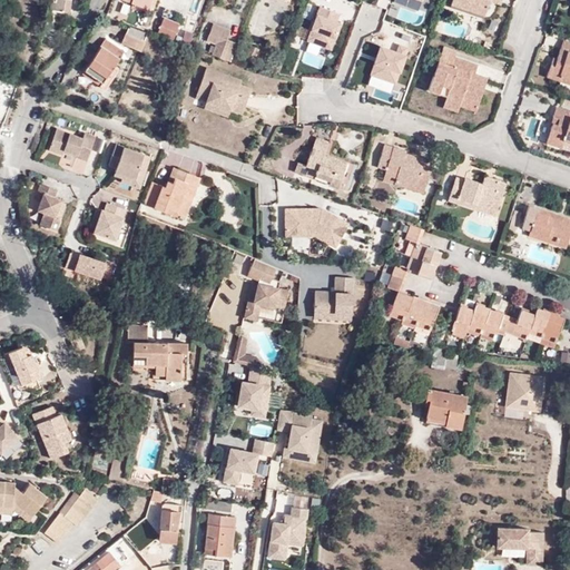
[(50,0),(49,8),(64,11),(65,0),(50,0)]
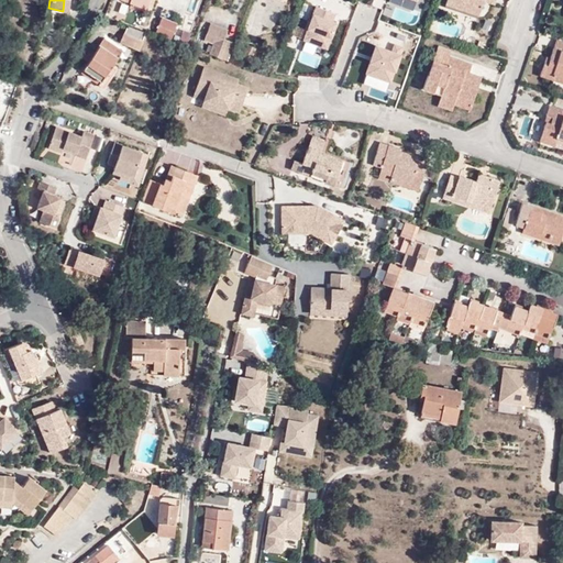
[(121,0),(120,4),(130,9),(132,3),(145,9),(151,10),(153,0),(121,0)]
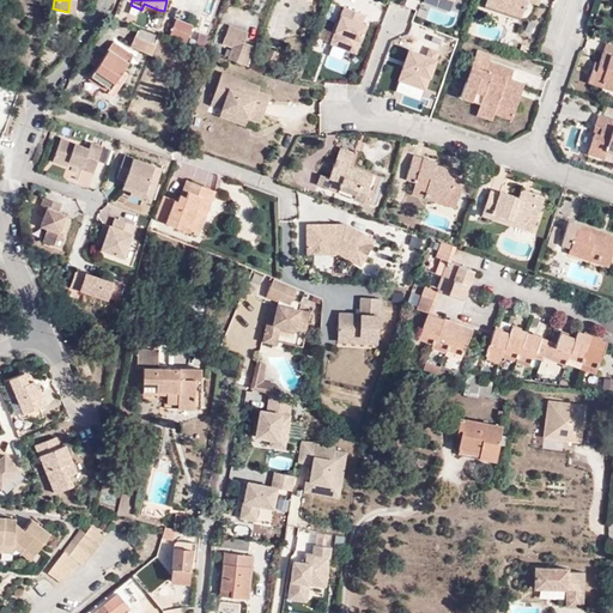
[(424,0),(424,2),(450,11),(454,0),(424,0)]
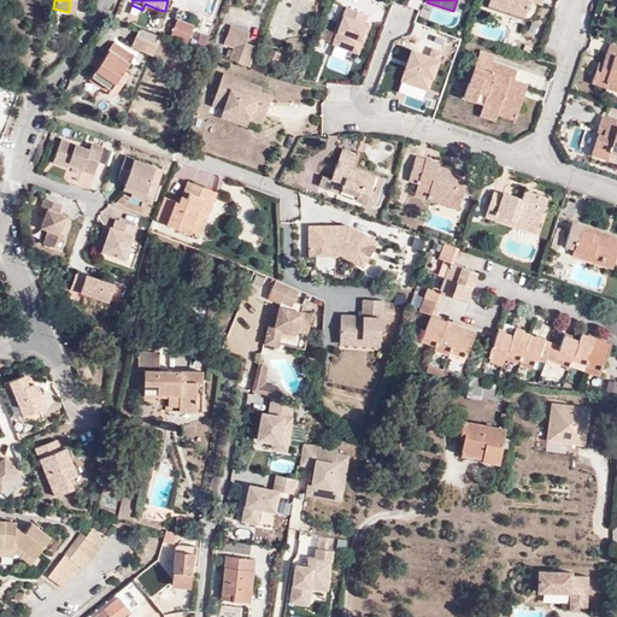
[(530,0),(491,0),(488,9),(524,21),(530,1),(530,0)]
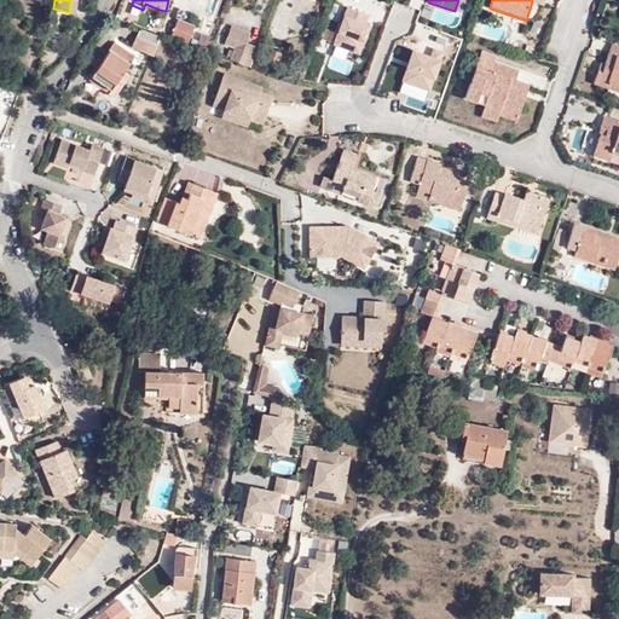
[(331,44),(336,45),(348,50),(359,53),(369,25),(365,24),(369,15),(347,7),(331,44)]
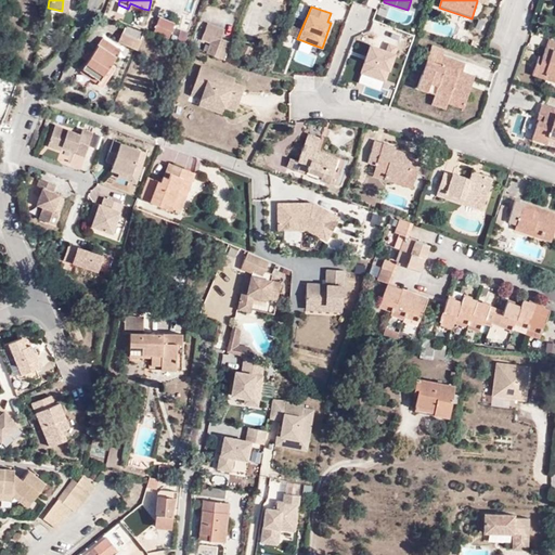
[(176,23),(159,17),(154,33),(169,38),(176,23)]
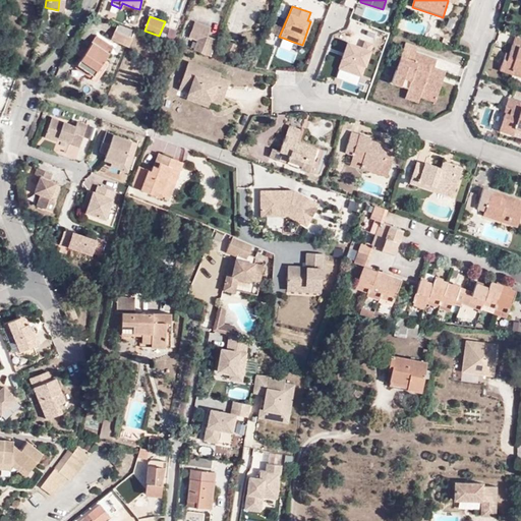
[(208,36),(211,27),(195,21),(189,38),(197,41),(193,50),(211,56),(217,39),(208,36)]
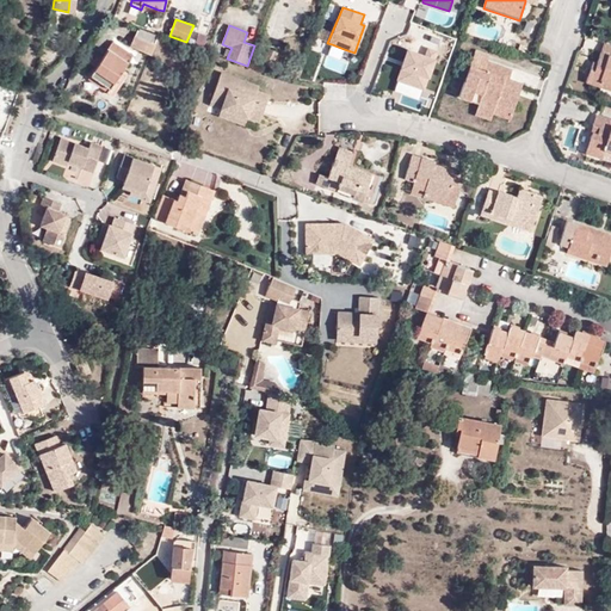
[(130,45),(150,54),(159,35),(139,28),(130,45)]
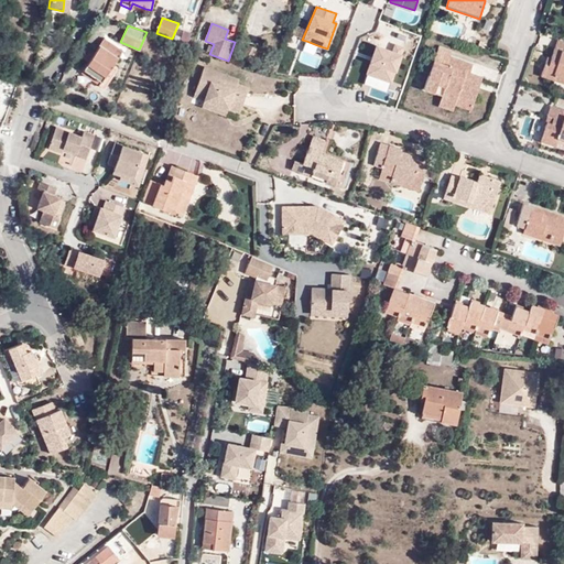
[(100,82),(98,85),(104,88),(117,69),(112,66),(122,51),(105,39),(94,55),(89,63),(84,69),(100,82)]
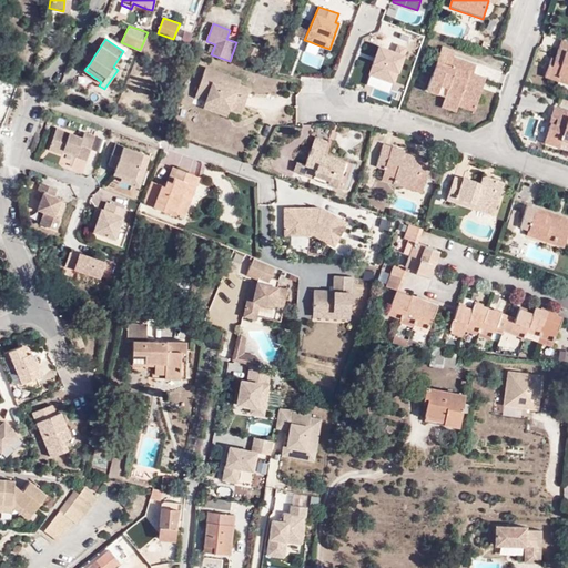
[(567,51),(567,42),(561,40),(558,49),(567,51)]
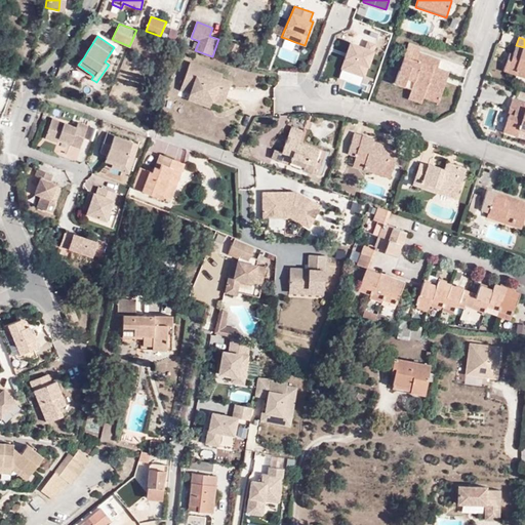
[(285,38),(281,47),(291,51),(295,42),(285,38)]
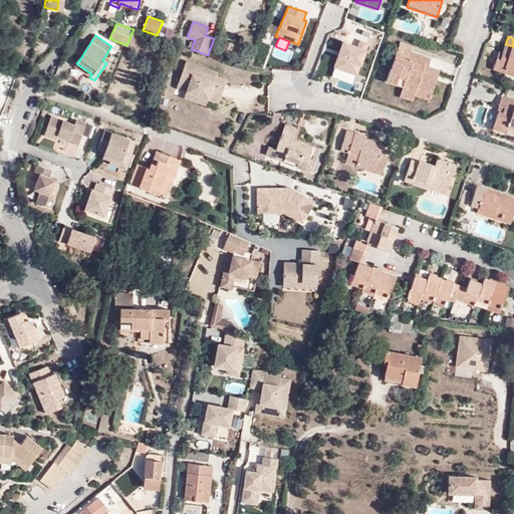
[(342,42),(334,67),(355,75),(367,43),(359,40),(357,47),(342,42)]
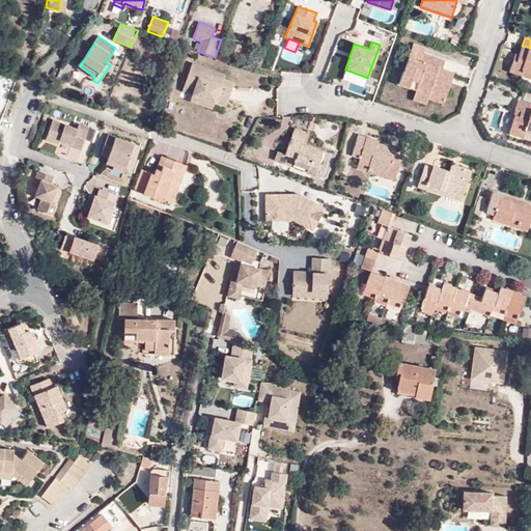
[(239,52),(242,46),(234,43),(231,49),(239,52)]
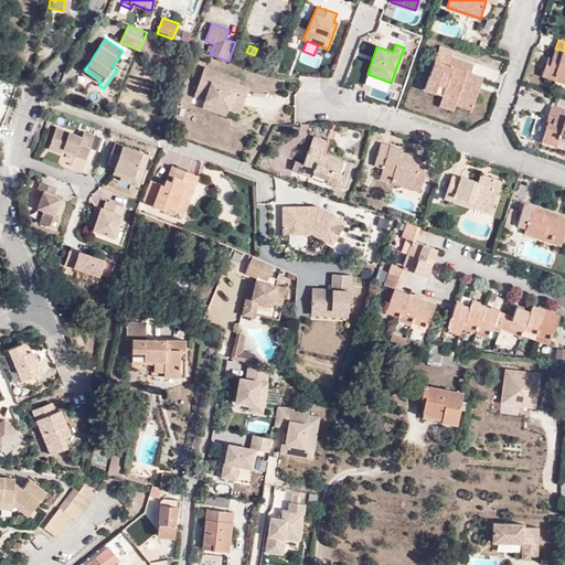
[(448,65),(451,56),(452,53),(439,49),(435,61),(448,65)]
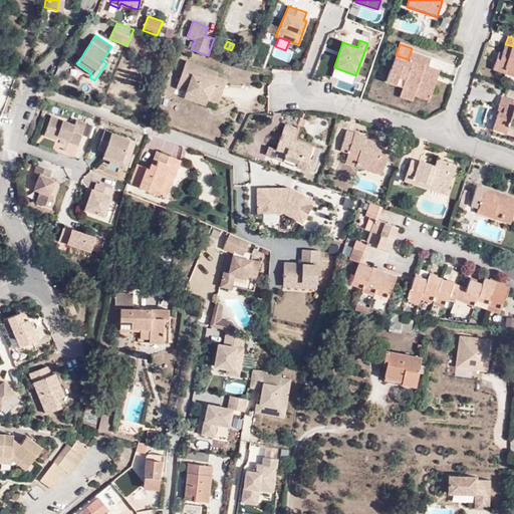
[(500,60),(496,58),(493,69),(505,73),(504,76),(513,79),(513,46),(505,44),(502,53),(500,60)]
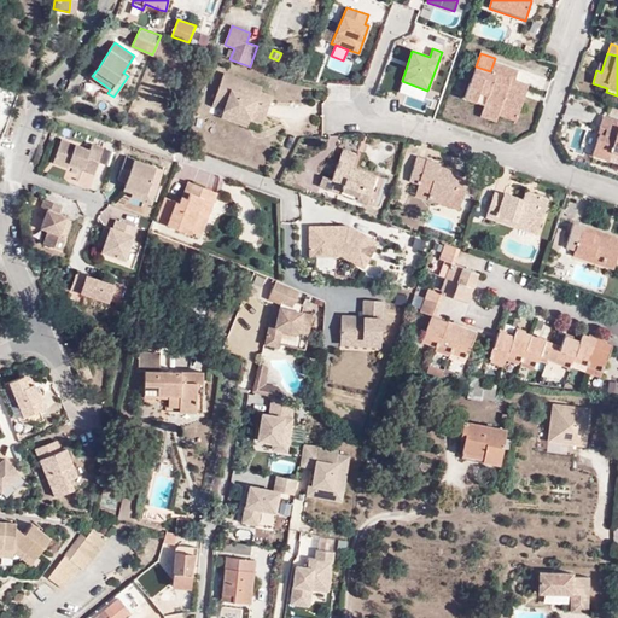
[(229,62),(215,56),(213,60),(227,65),(229,62)]
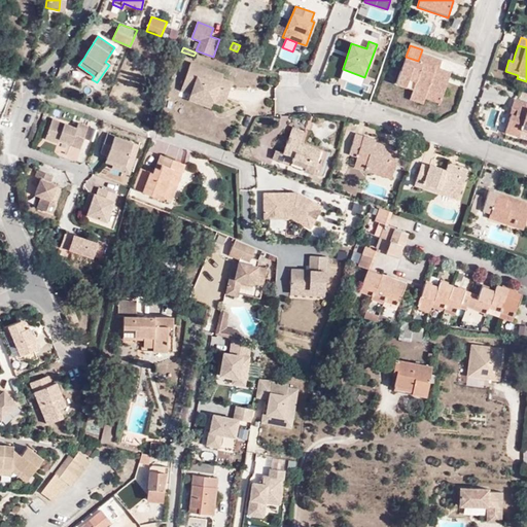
[(83,59),(88,51),(83,48),(79,56),(83,59)]
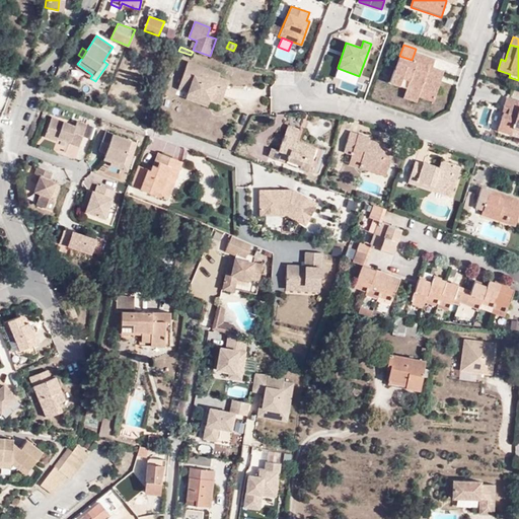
[(430,78),(433,67),(435,59),(415,52),(412,60),(399,56),(390,82),(406,87),(435,97),(440,82),(430,78)]
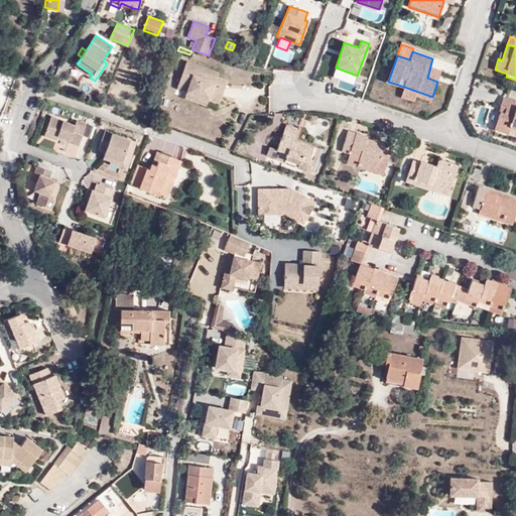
[(227,81),(217,77),(208,74),(209,70),(187,62),(178,85),(187,89),(186,92),(209,100),(210,100),(212,95),(221,99),(227,81)]
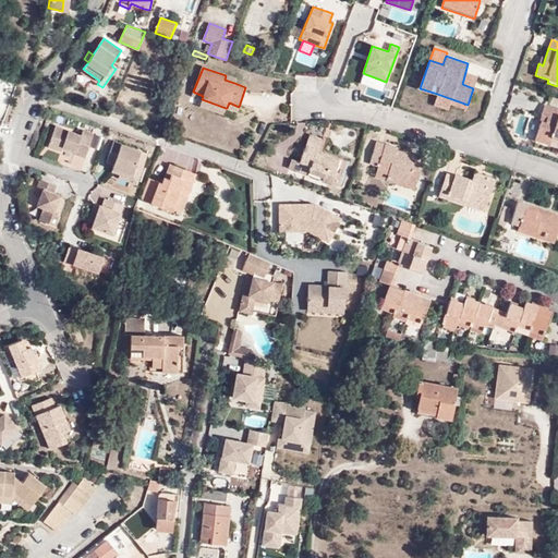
[(81,73),(97,84),(99,81),(83,69),(81,73)]
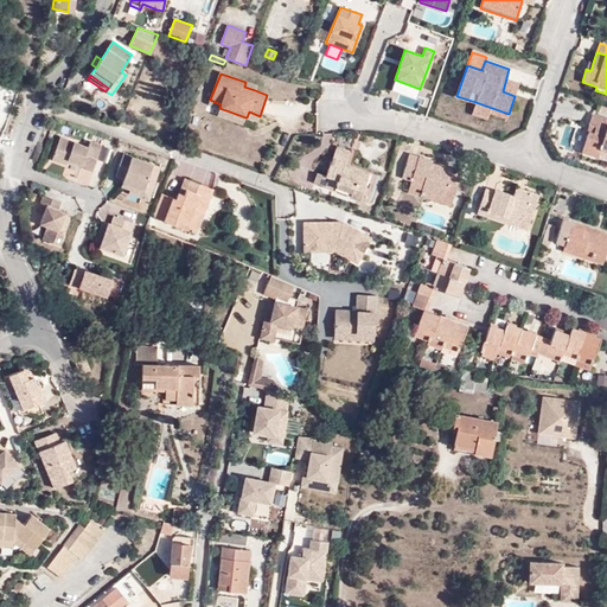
[(519,83),(506,78),(503,91),(515,96),(519,83)]
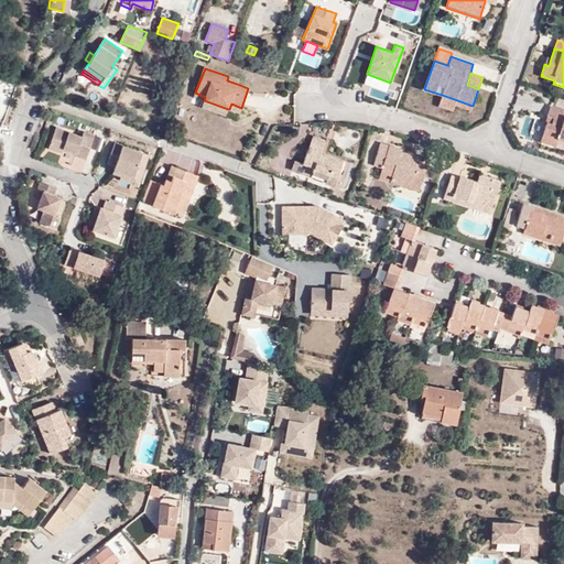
[(472,110),(473,106),(442,95),(438,106),(453,111),(455,105),(472,110)]
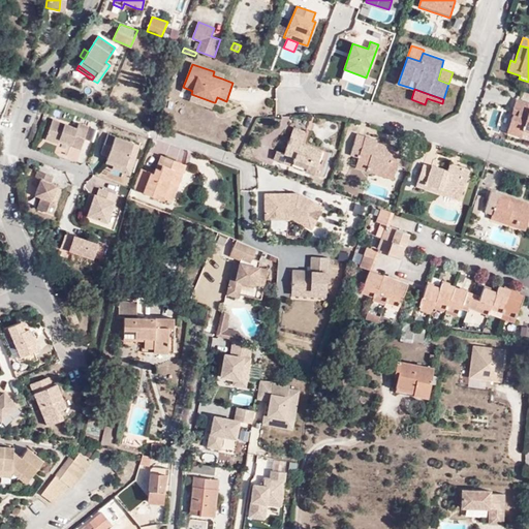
[(212,109),(214,102),(191,94),(189,101),(212,109)]
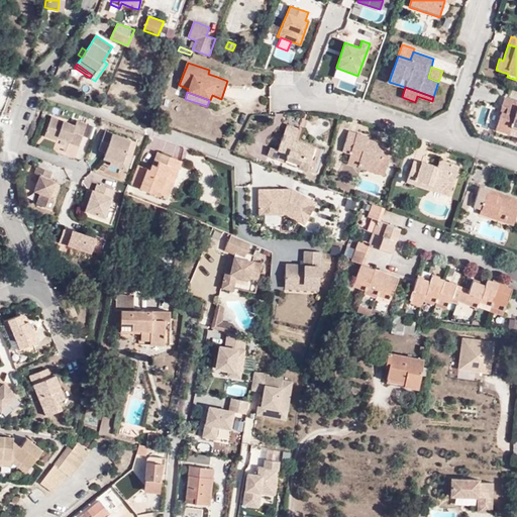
[(220,104),(221,99),(212,95),(210,100),(220,104)]
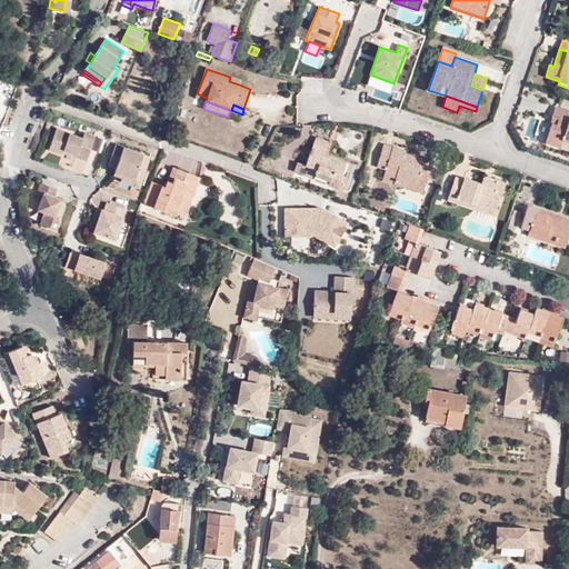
[(551,123),(551,126),(546,142),(568,150),(568,111),(555,107),(552,117),(558,119),(556,125),(551,123)]
